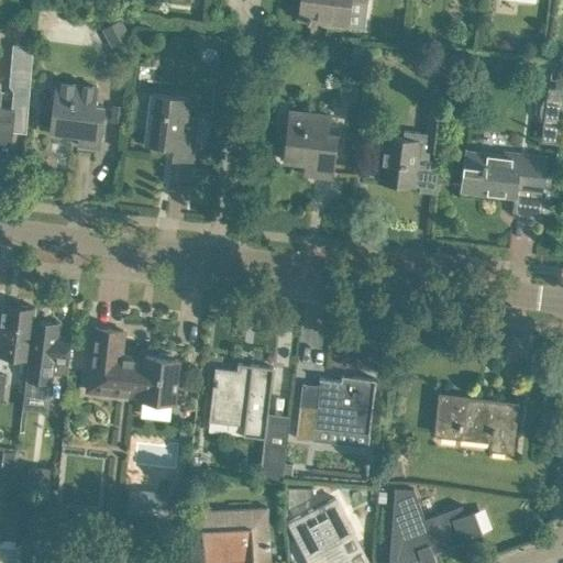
[(368,0),(300,0),(299,19),(349,25),(352,0),(354,0),(370,2),(368,0)]
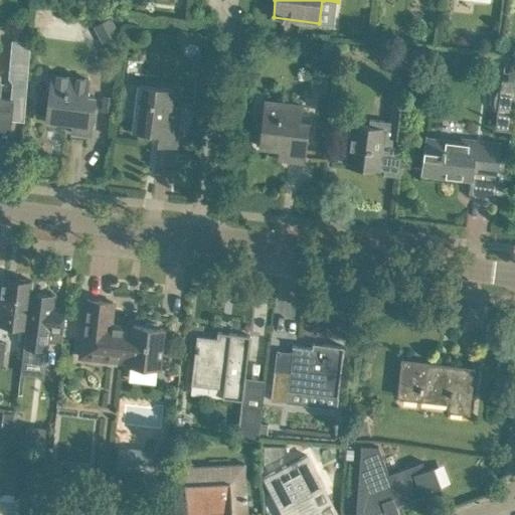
[(24,101),(26,80),(27,74),(26,74),(28,41),(12,39),(9,72),(13,72),(11,100),(14,100),(24,101)]
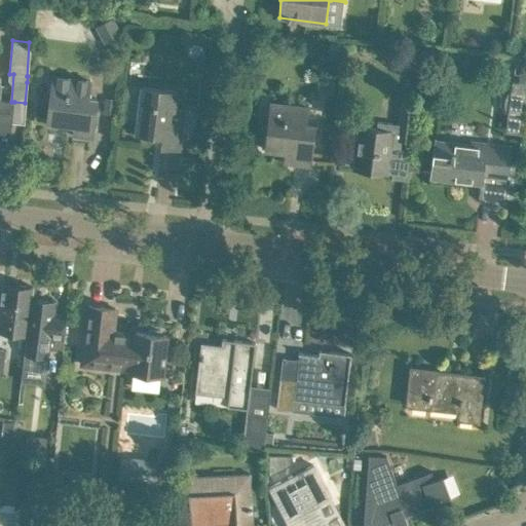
[(92,138),(95,117),(98,99),(88,98),(90,80),(53,76),(50,102),(47,122),(68,124),(68,122),(75,123),(74,136),(92,138)]
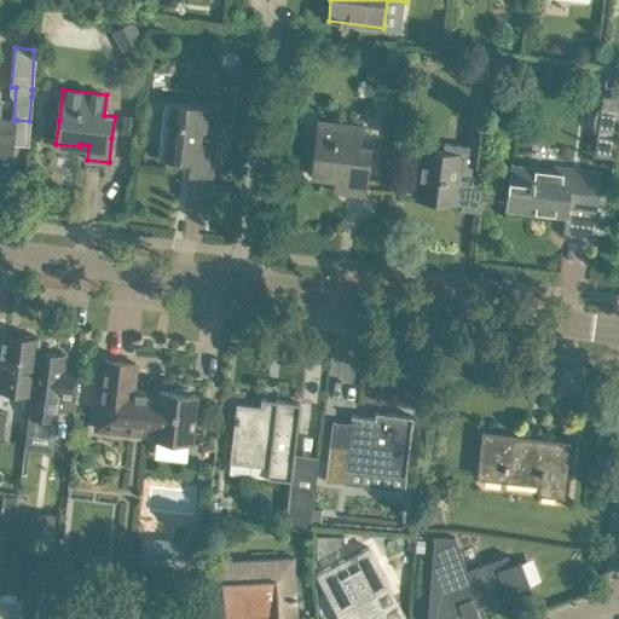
[(612,160),(618,109),(618,97),(603,96),(603,99),(599,104),(594,108),(591,114),(590,121),(593,129),(590,128),(586,156),(612,160)]
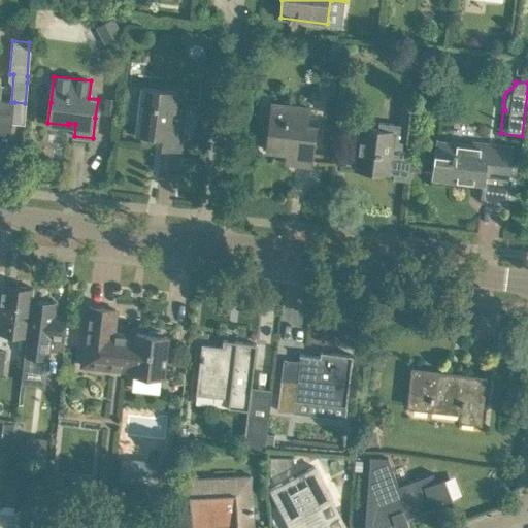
[(0,84),(0,133),(11,135),(14,102),(11,102),(0,100),(1,85),(0,84)]
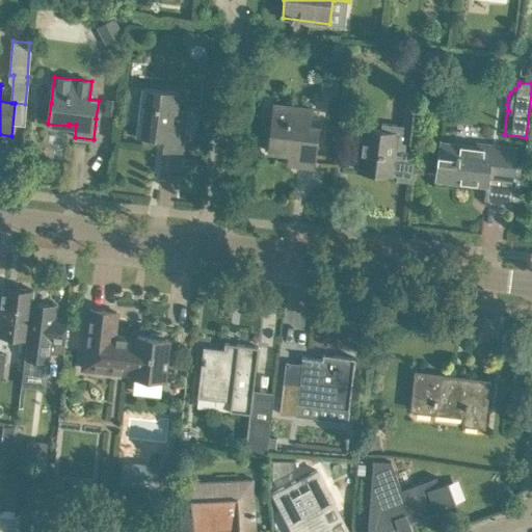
[(178,110),(180,92),(142,87),(137,135),(164,138),(163,148),(182,150),(187,111),(178,110)]
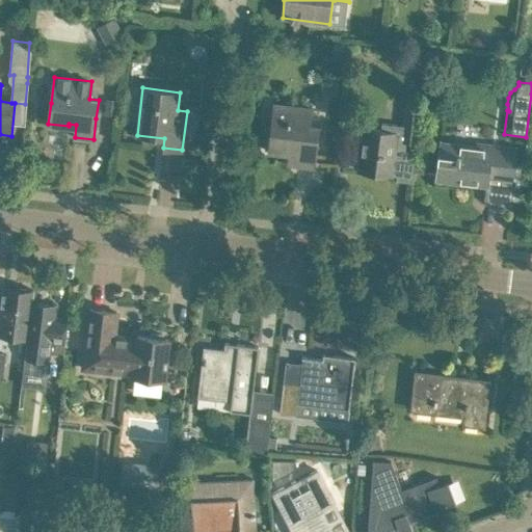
[(117,113),(120,100),(106,99),(105,111),(117,113)]
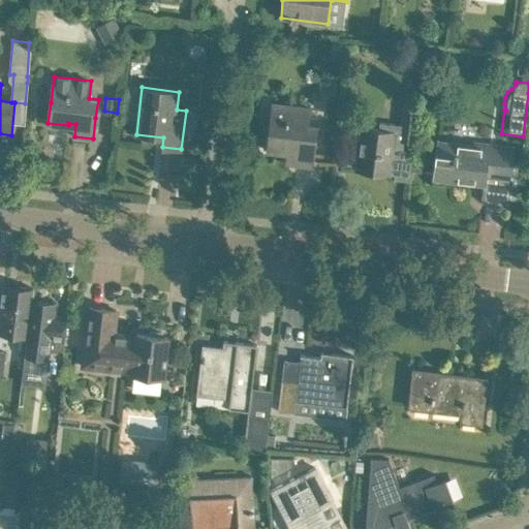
[(414,143),(417,122),(419,100),(407,98),(404,125),(392,124),(391,131),(364,128),(359,165),(369,167),(368,172),(387,174),(391,147),(403,149),(404,142),(414,143)]
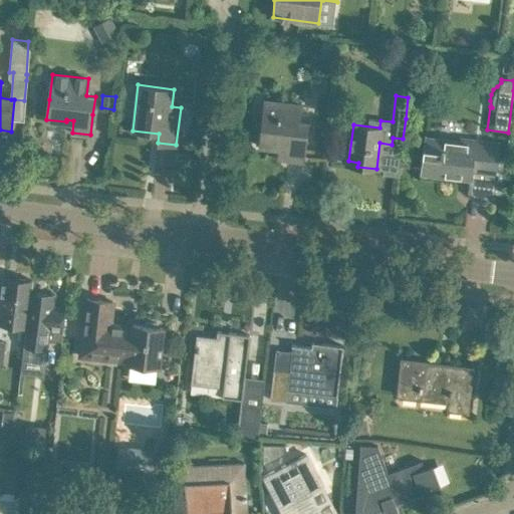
[(301,104),(285,102),(265,100),(260,146),(286,149),(285,159),(303,161),(308,122),(299,121),(301,104)]
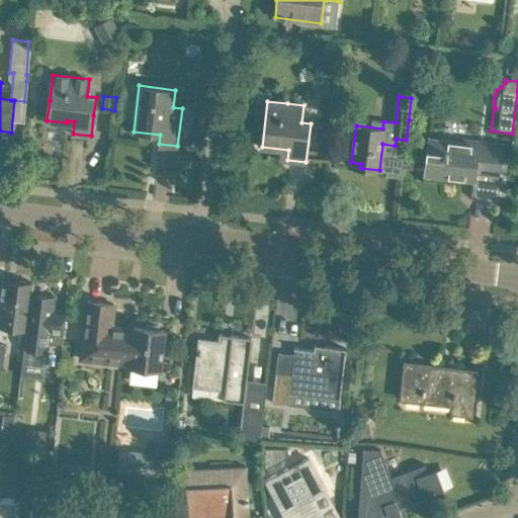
[(502,161),(504,145),(462,140),(462,145),(428,140),(424,173),(473,179),(471,196),(498,200),(499,196),(506,197),(510,162),(502,161)]
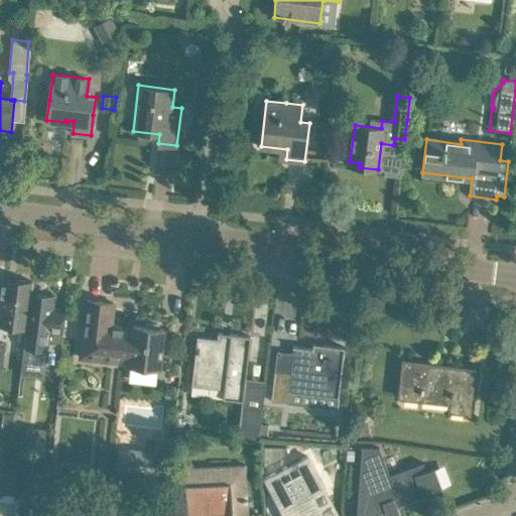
[(33,280),(31,280),(4,277),(0,312),(0,325),(26,330),(30,292),(31,292),(33,280)]
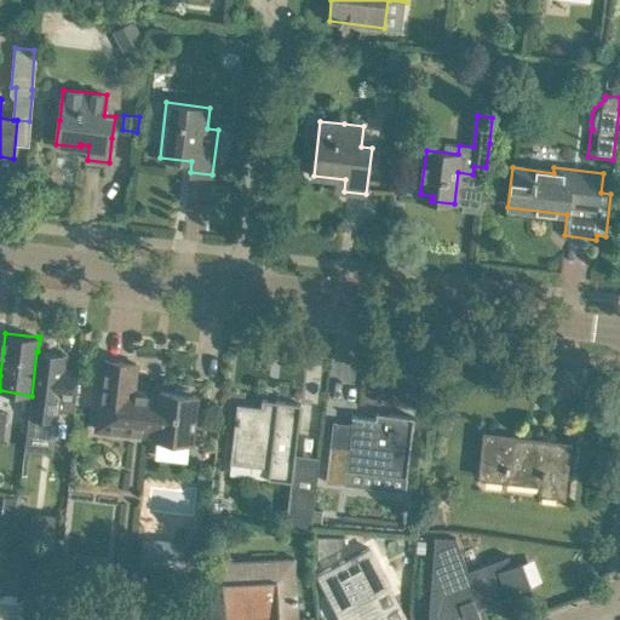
[(65,355),(38,351),(36,351),(32,396),(28,425),(27,432),(56,435),(57,413),(58,413),(63,411),(74,412),(79,371),(64,368),(65,355)]
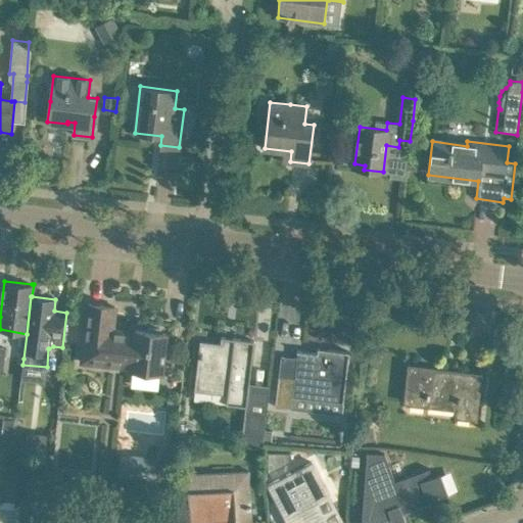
[(129,372),(161,375),(165,333),(161,332),(159,328),(149,327),(146,331),(135,329),(135,333),(112,331),(115,306),(88,303),(82,364),(129,370),(129,372)]
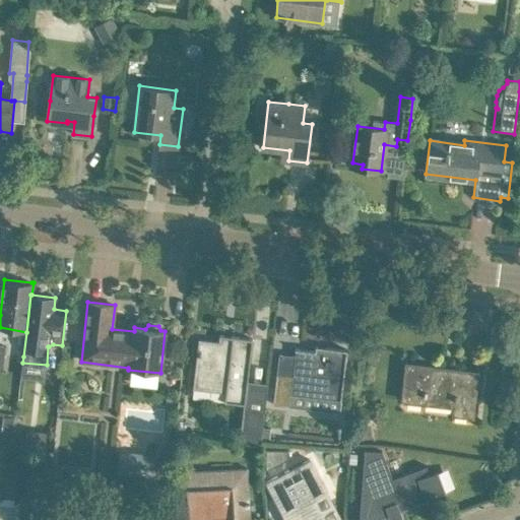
[(224,401),(245,403),(252,338),(219,335),(219,341),(199,338),(193,387),(225,392),(224,401)]
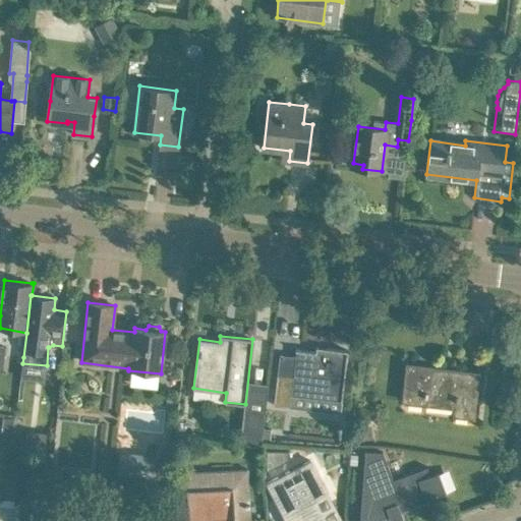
[(274,404),(342,412),(349,350),(328,348),(327,352),(297,349),(296,356),(280,354),(274,404)]
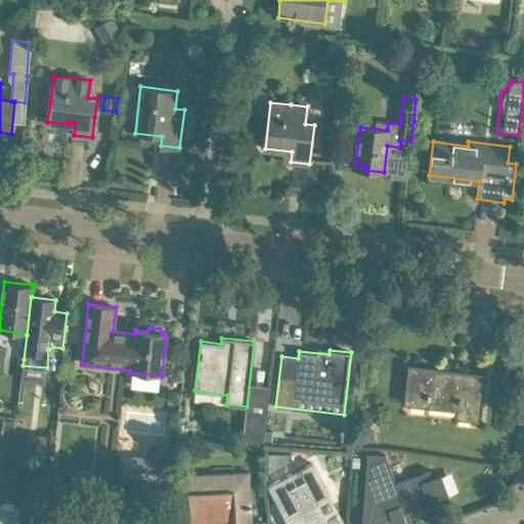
[(457,406),(455,417),(476,419),(481,375),(454,372),(453,376),(446,375),(447,370),(433,369),(433,368),(410,366),(406,402),(428,405),(429,402),(457,406)]
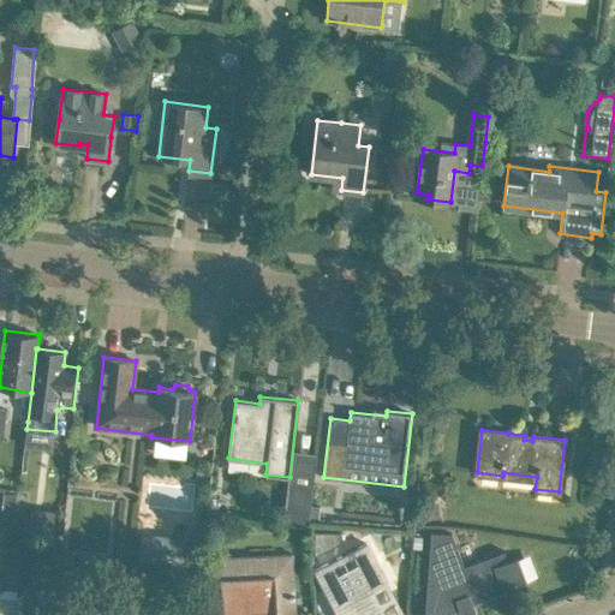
[(310,505),(311,485),(288,483),(284,524),(308,526),(309,519),(318,519),(320,505),(310,505)]
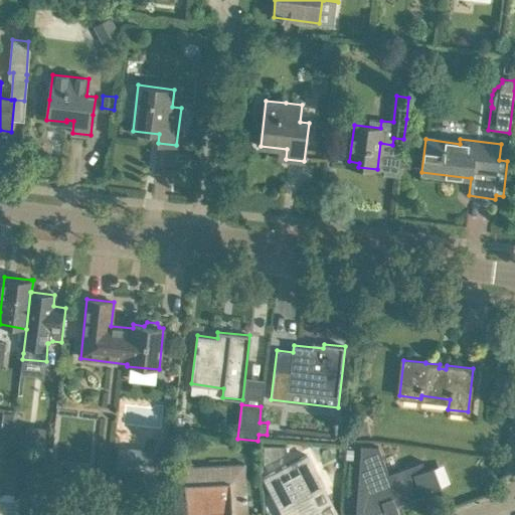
[(3,412),(0,435),(11,436),(14,413),(3,412)]
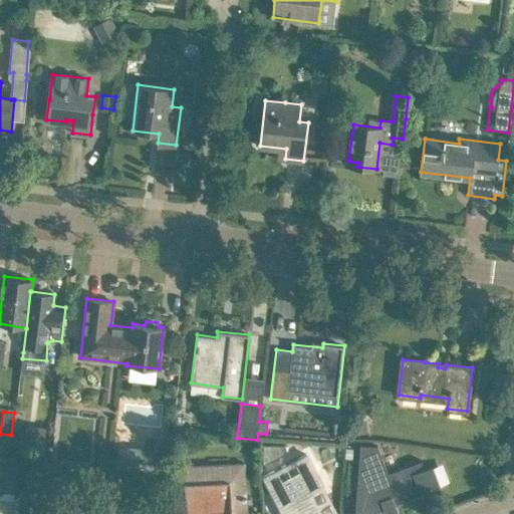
[(366,419),(352,421),(353,434),(367,433),(366,419)]
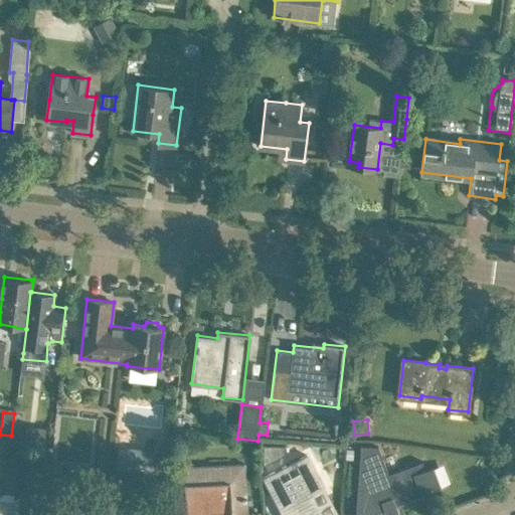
[(118,482),(153,486),(154,472),(158,473),(161,450),(118,445),(116,468),(119,468),(118,482)]
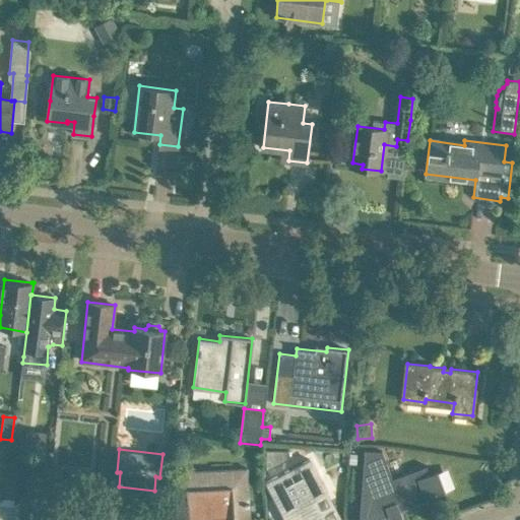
[(393,477),(383,450),(365,449),(359,519),(370,519),(371,519),(377,519),(390,515),(391,519),(401,515),(399,512),(440,497),(439,495),(446,492),(438,470),(431,473),(428,465),(393,477)]
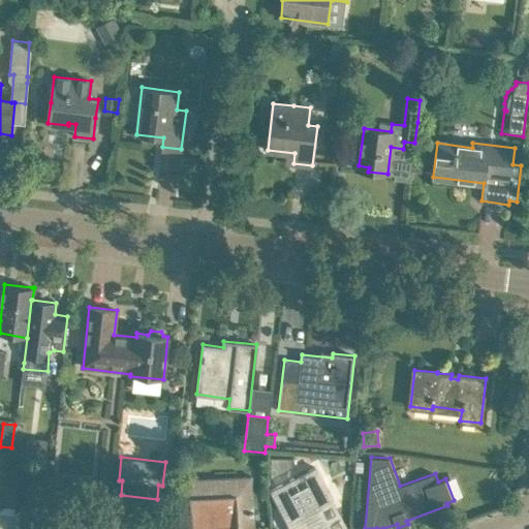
[(16,475),(20,472),(21,466),(17,462),(11,462),(7,465),(6,471),(10,475),(16,475)]
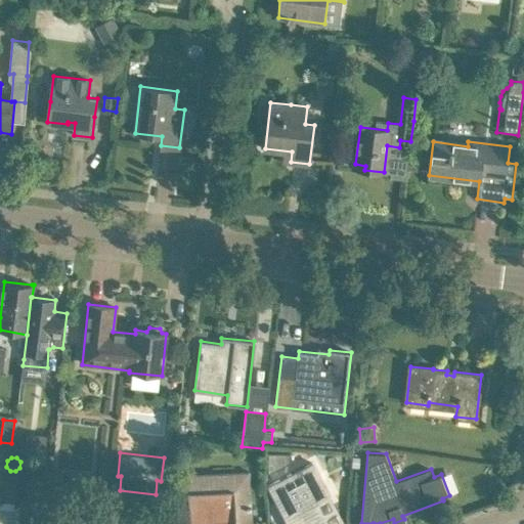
[(40,457),(30,457),(30,480),(39,480),(40,457)]
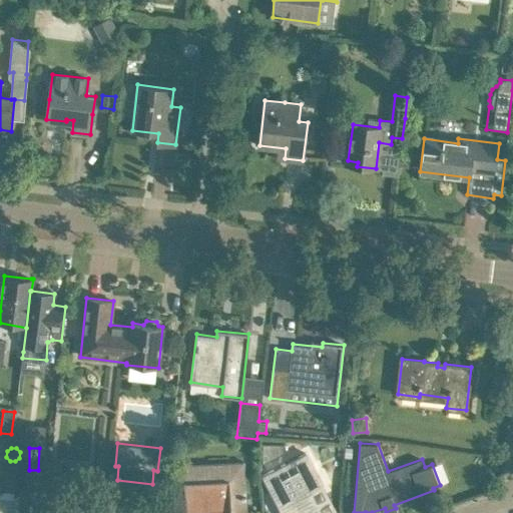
[(270,470),(261,475),(280,512),(320,512),(310,492),(323,486),(314,468),(307,455),(305,452),(284,463),(281,458),(268,465),(270,470)]
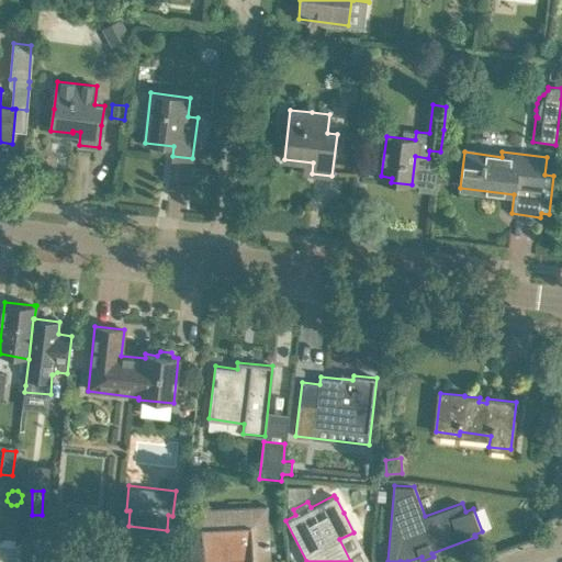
[(270,546),(269,524),(269,503),(203,507),(203,525),(202,525),(204,561),(233,559),(233,561),(254,561),(253,544),(263,543),(263,546),(270,546)]
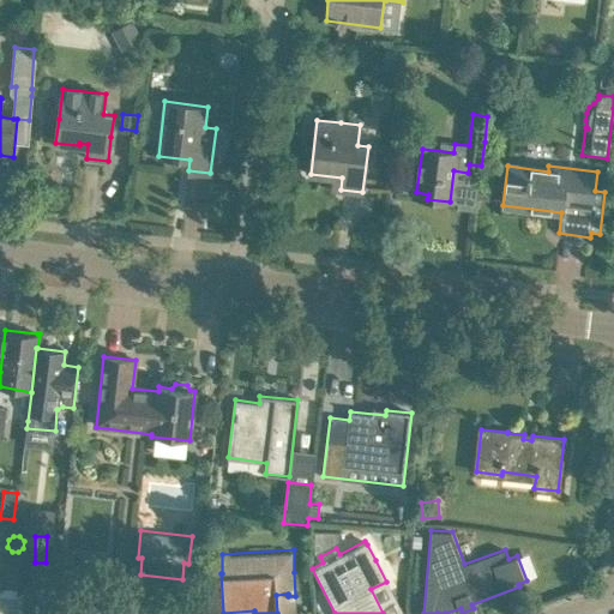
[(399,551),(398,566),(409,567),(410,552),(399,551)]
